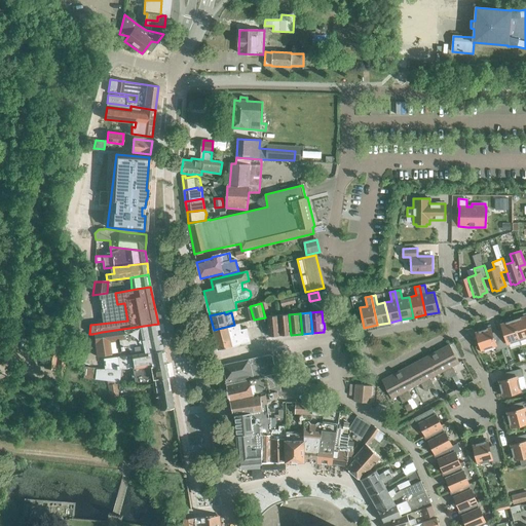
[(280,335),(291,335),(289,314),(278,315),(280,335)]
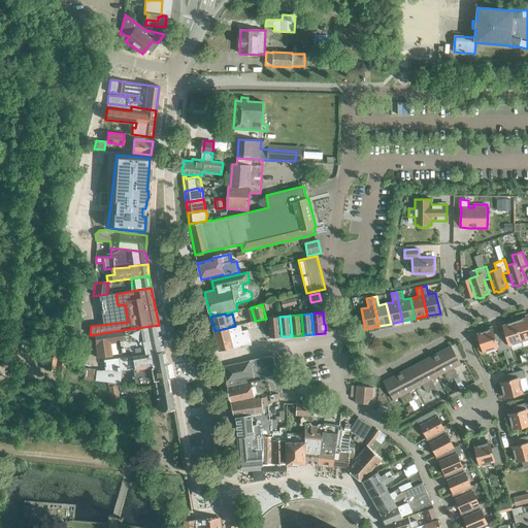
[(527,320),(527,316),(520,318),(520,320),(516,322),(522,341),(527,338),(527,320)]
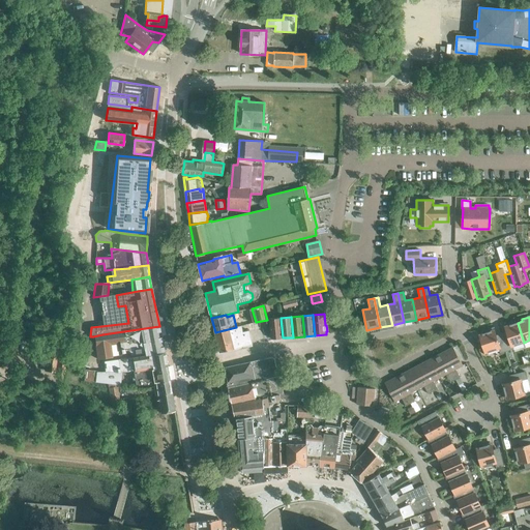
[(271,339),(283,337),(281,318),(269,319),(271,339)]
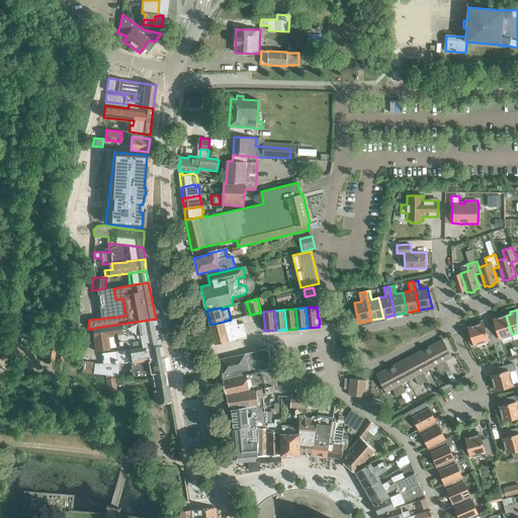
[(512,335),(506,316),(501,317),(500,315),(493,317),(496,327),(491,329),(495,343),(501,341),(501,338),(512,335)]
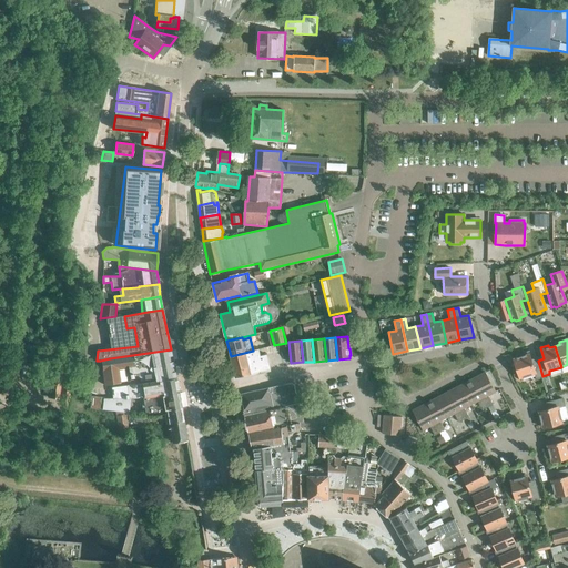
[(129,369),(173,363),(171,350),(110,358),(100,361),(102,373),(119,371),(118,369),(129,368),(129,369)]
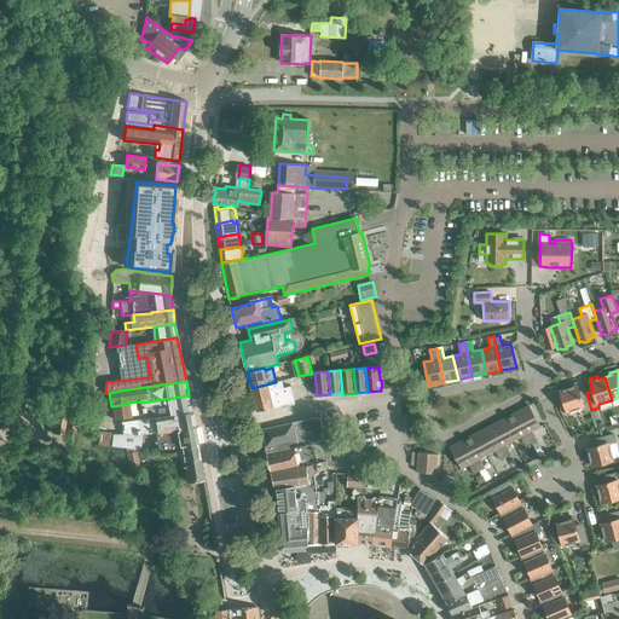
[(276,382),(281,406),(295,403),(291,387),(284,388),(283,381),(276,382)]
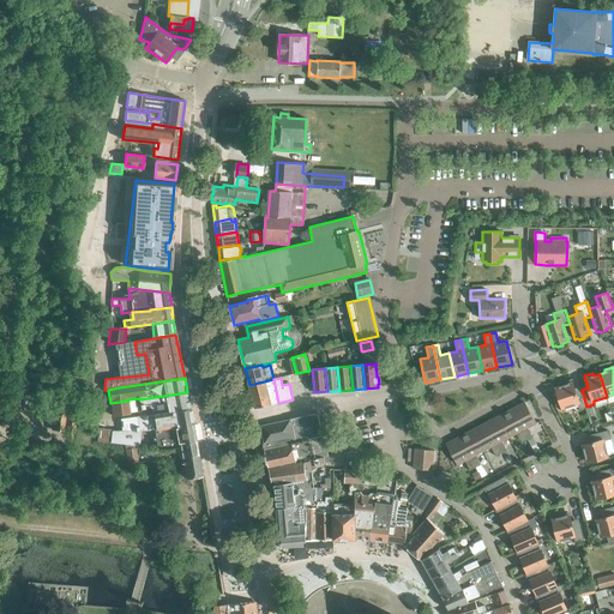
[(256,408),(278,403),(274,379),(250,385),(256,408)]
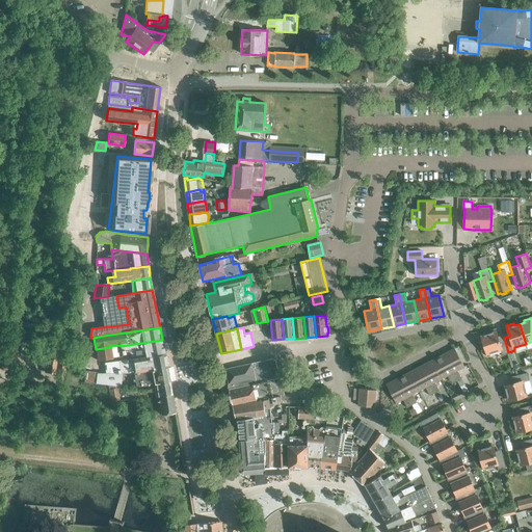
[(508,352),(504,338),(499,340),(495,329),(487,331),(488,334),(481,337),(487,354),(501,349),(502,354),(508,352)]
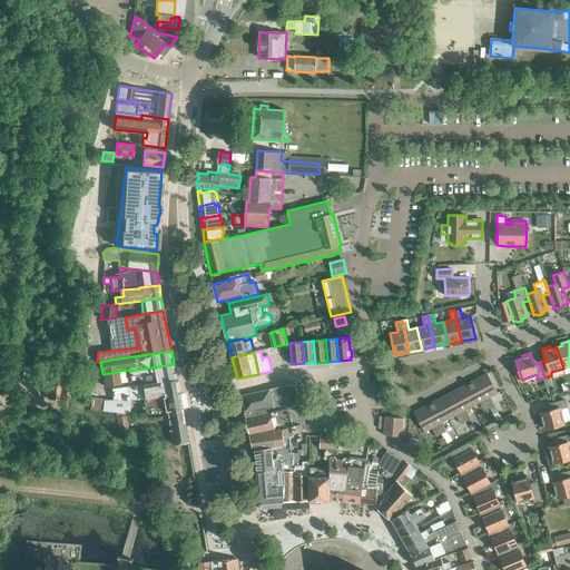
[(174,364),(129,371),(130,381),(140,379),(140,383),(176,376),(174,364)]
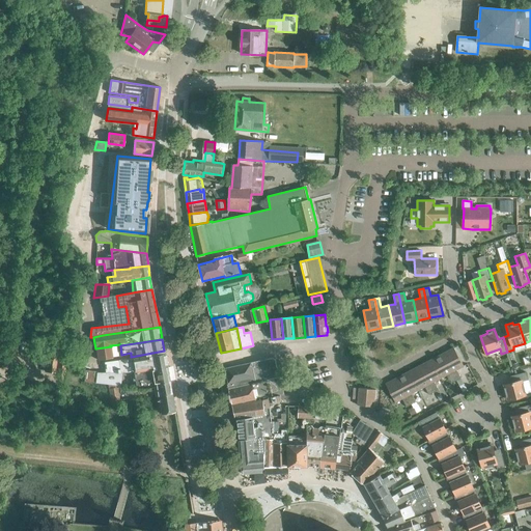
[(111,346),(95,348),(98,361),(113,359),(111,346)]
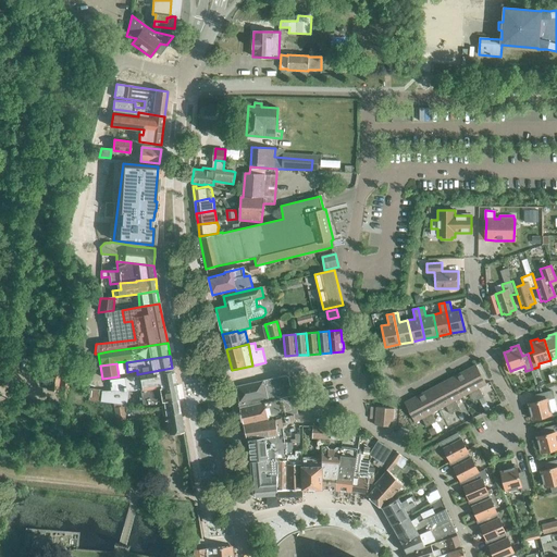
[(463,371),(478,399),(483,396),(479,388),(486,384),(475,364),(463,371)]
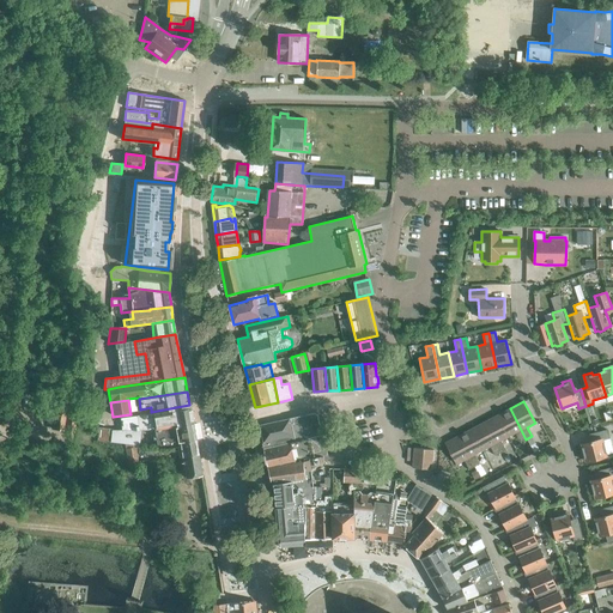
[(52,429),(77,432),(79,407),(47,404),(44,420),(53,422),(52,429)]
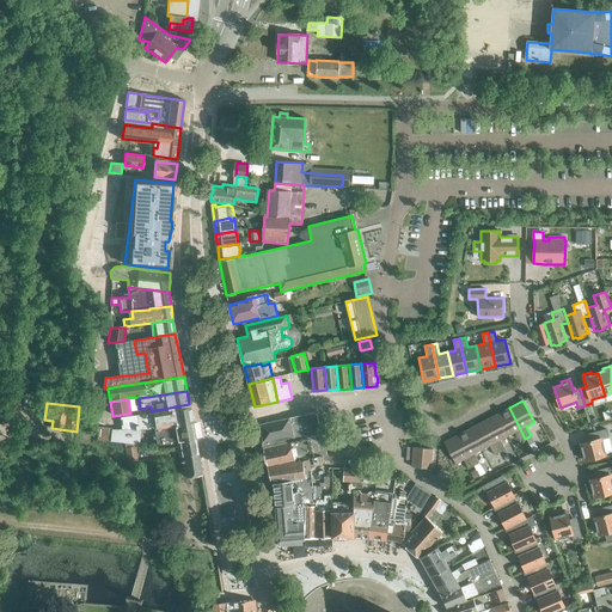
[(169,427),(193,423),(190,408),(157,414),(153,415),(136,415),(121,417),(122,426),(138,423),(139,429),(157,430),(169,427)]
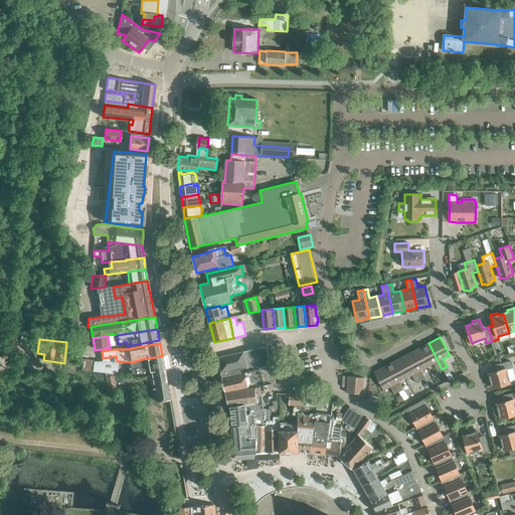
[(438,371),(442,369),(428,343),(417,349),(427,367),(434,363),(438,371)]
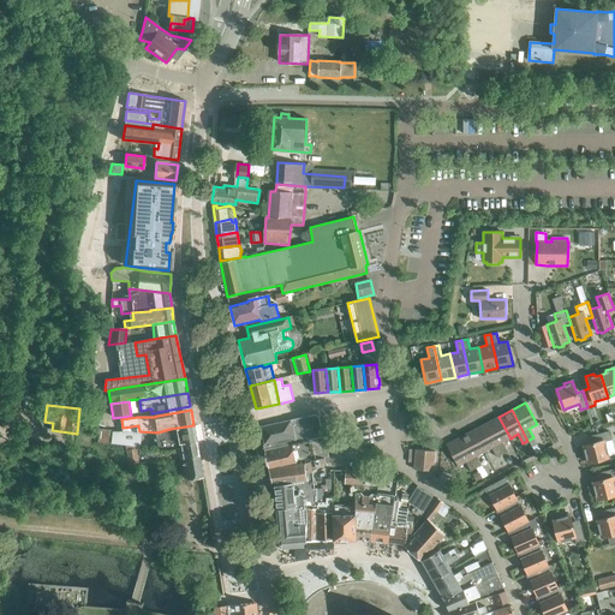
[(264,451),(311,439),(323,436),(318,416),(316,416),(315,415),(292,419),(292,421),(267,427),(268,431),(263,431),(264,440),(266,442),(266,445),(263,445),(264,451)]
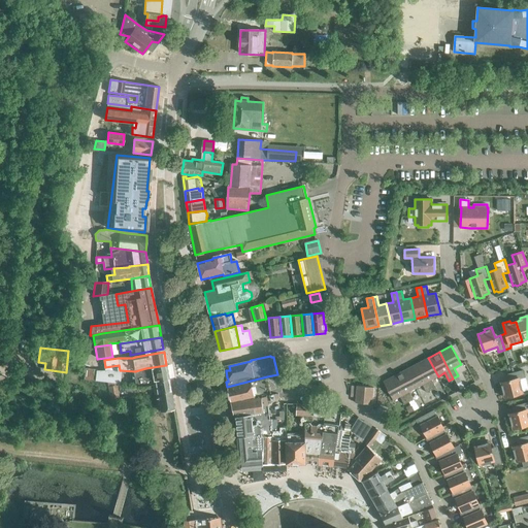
[(432,380),(438,376),(428,358),(417,363),(431,390),(436,388),(432,380)]
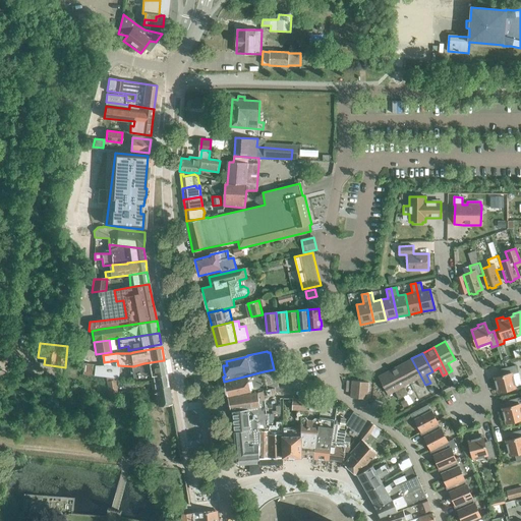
[(421,388),(425,385),(411,358),(401,364),(410,383),(416,380),(421,388)]
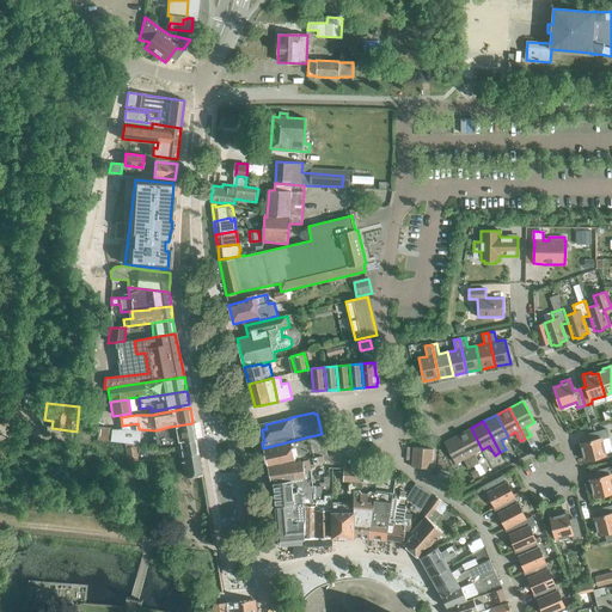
[(157,430),(141,430),(139,445),(166,447),(177,446),(181,445),(179,441),(195,439),(193,423),(169,427),(157,430)]
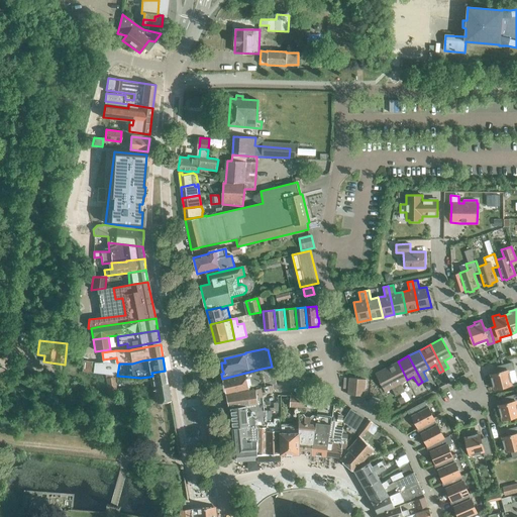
[(94,373),(94,364),(83,362),(82,372),(94,373)]
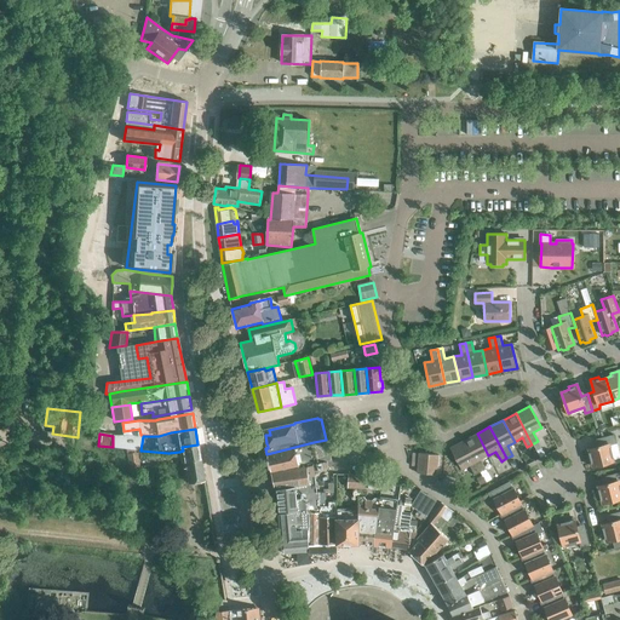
[(481,460),(488,455),(477,434),(464,441),(481,471),(486,469),(481,460)]
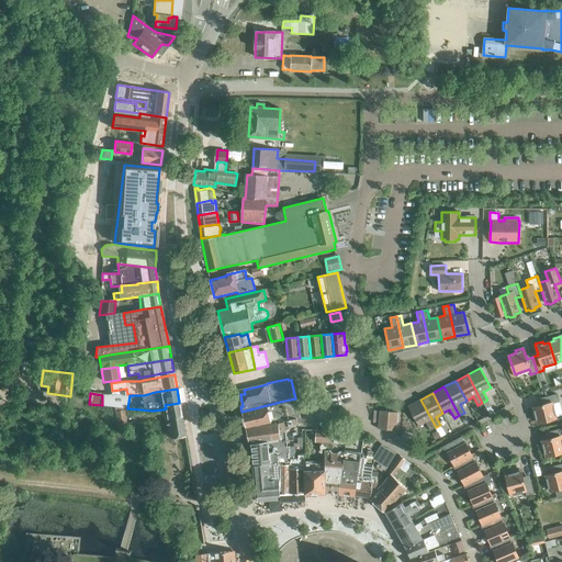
[(102,395),(102,405),(127,408),(130,395),(102,395)]
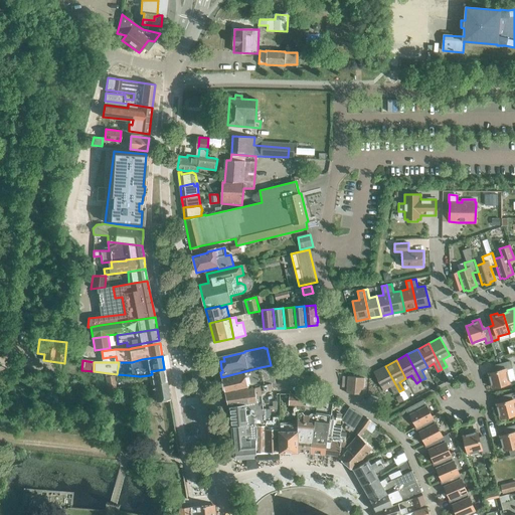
[(492,387),(510,383),(506,369),(511,368),(509,362),(495,365),(496,371),(487,373),(489,381),(491,380),(492,387)]
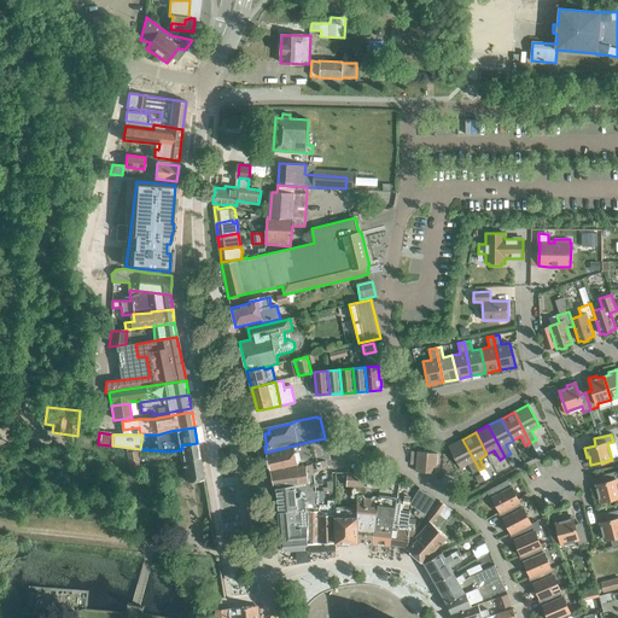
[(473,473),(479,470),(462,439),(449,447),(460,468),(468,464),(473,473)]
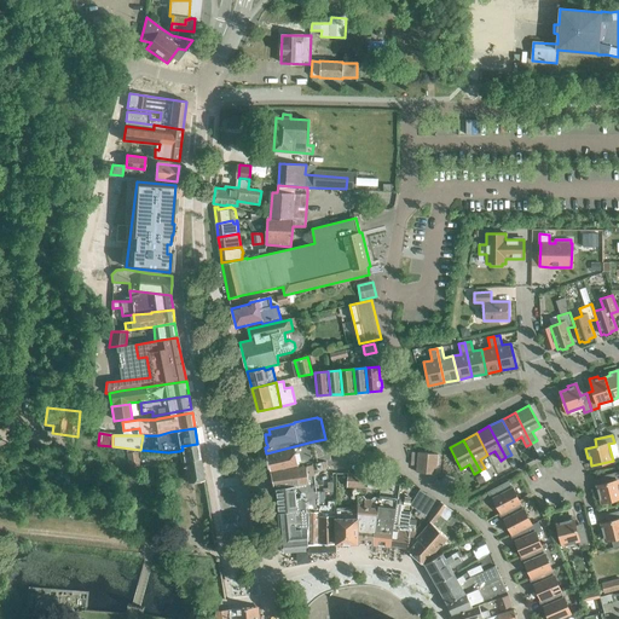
[(312,464),(313,469),(328,466),(327,460),(318,462),(313,441),(266,453),(270,469),(298,466),(299,467),(312,464)]
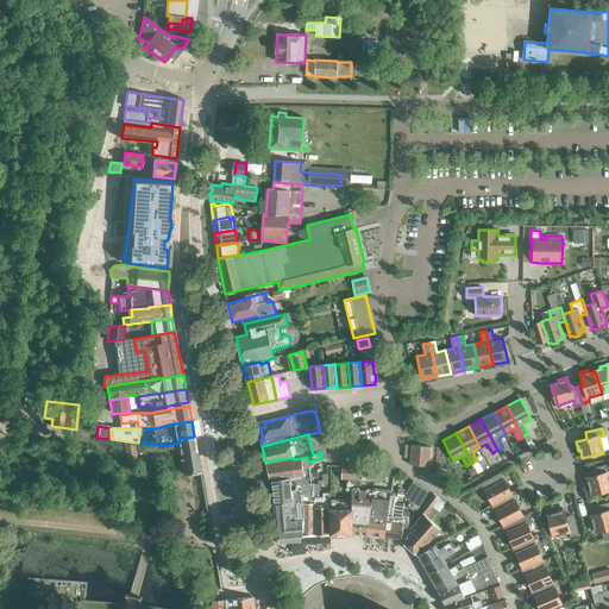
[(181,454),(198,452),(194,437),(179,439),(180,443),(176,444),(179,454),(181,454)]
